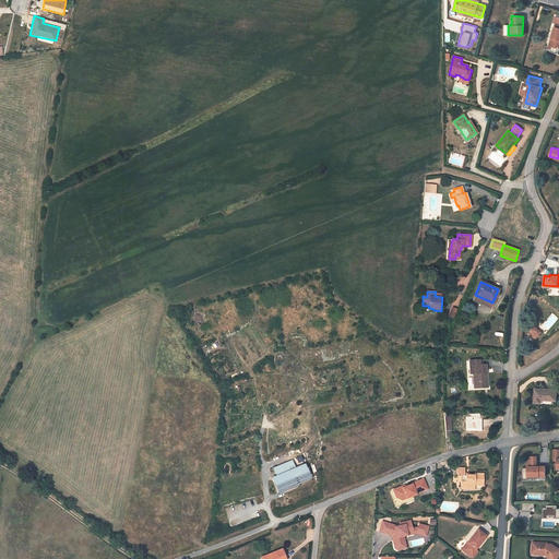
[(475,295),(473,300),(490,308),(492,302),(475,295)]
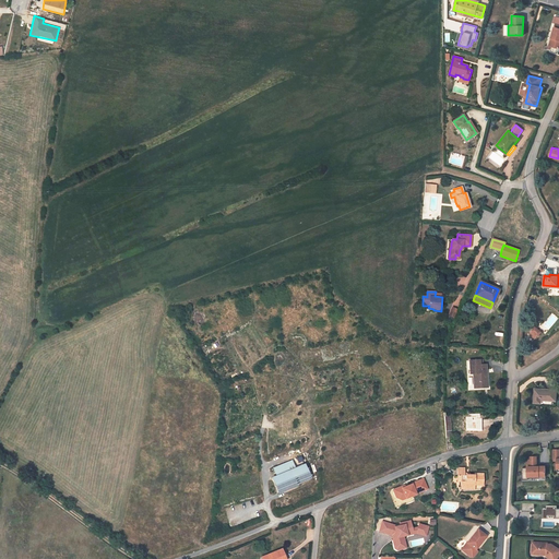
[(448,316),(454,318),(458,309),(452,307),(448,316)]
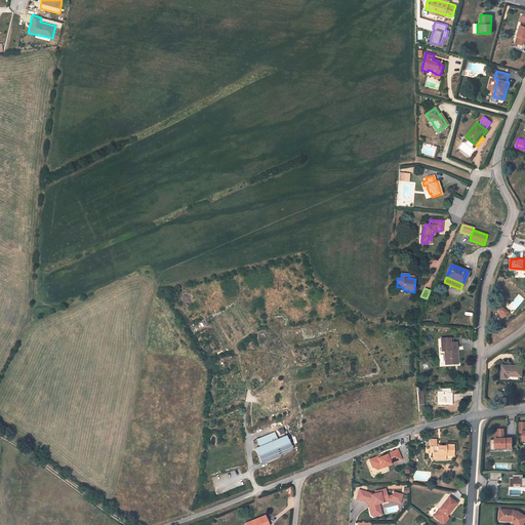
[(505,310),(499,305),(496,308),(501,313),(505,310)]
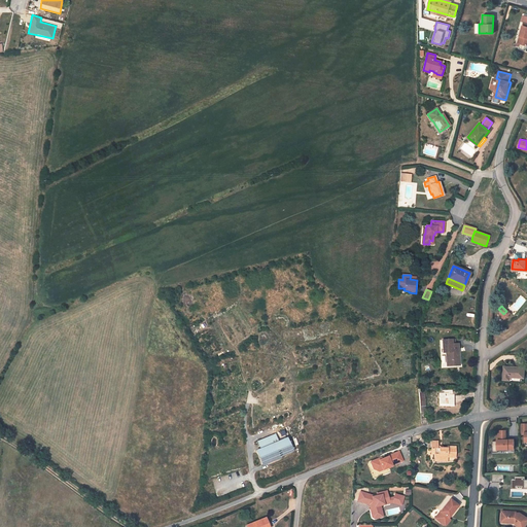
[(455,339),(443,340),(443,352),(446,352),(449,352),(449,360),(450,365),(459,364),(459,359),(458,351),(456,351),(456,348),(458,348),(458,344),(455,344),(455,339)]
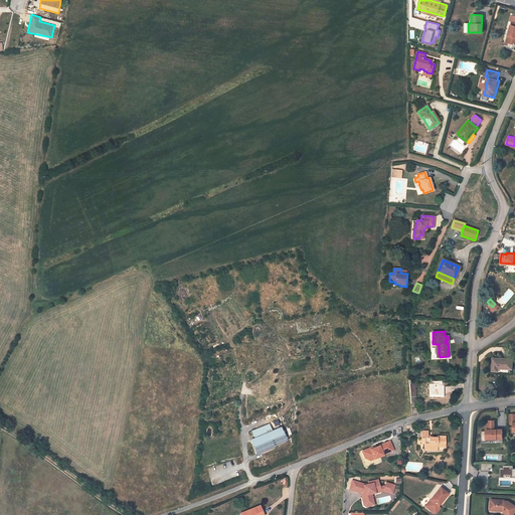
[(512,368),(513,360),(493,358),(492,371),(498,371),(498,367),(512,368)]
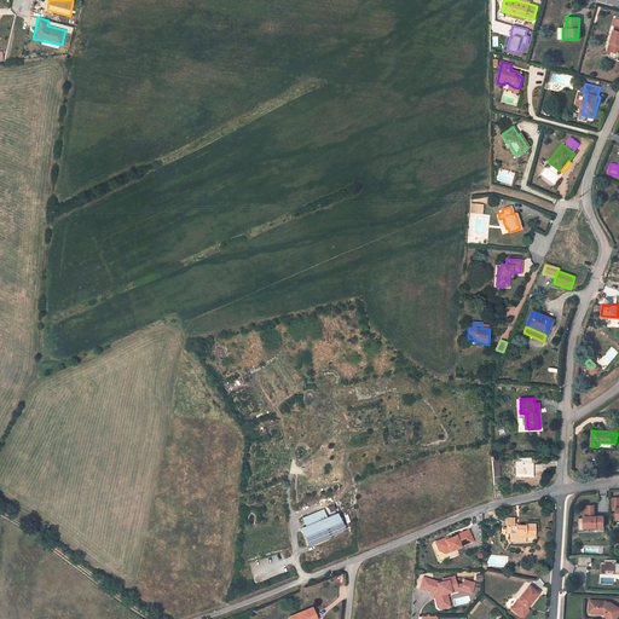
[(516,461),(516,472),(527,472),(527,474),(533,474),(533,463),(530,463),(526,463),(526,461),(516,461)]
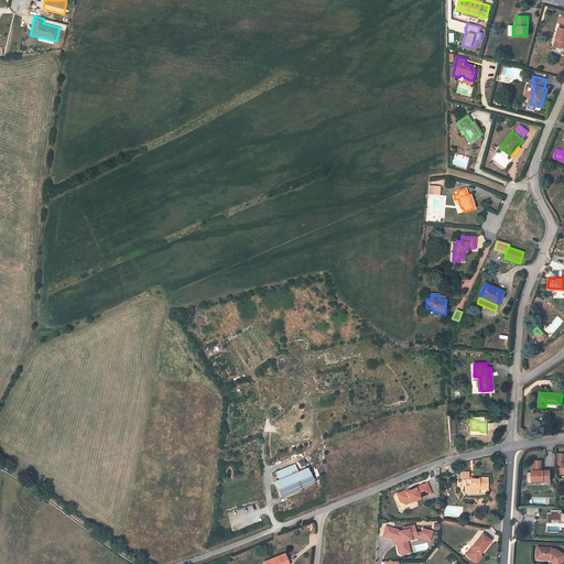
[(551,480),(551,470),(542,470),(542,461),(535,461),(532,464),(533,472),(527,472),(527,484),(533,484),(533,483),(533,480),(544,480),(551,480)]
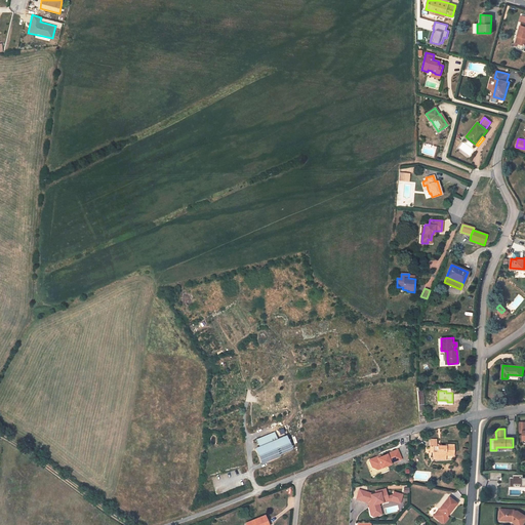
[(259,447),(278,440),(275,432),(256,440),(259,447)]
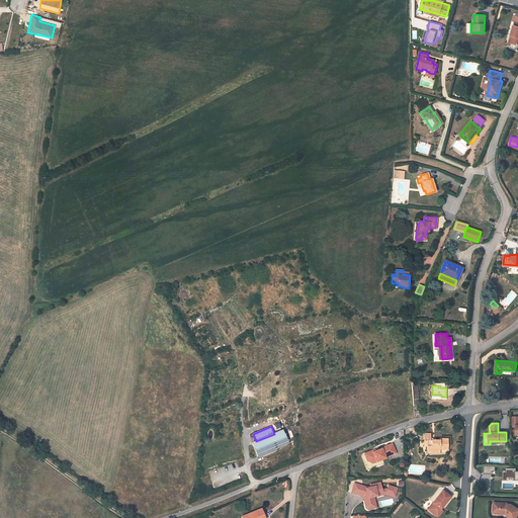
[(287,442),(282,430),(274,434),(256,441),(260,453),(287,442)]
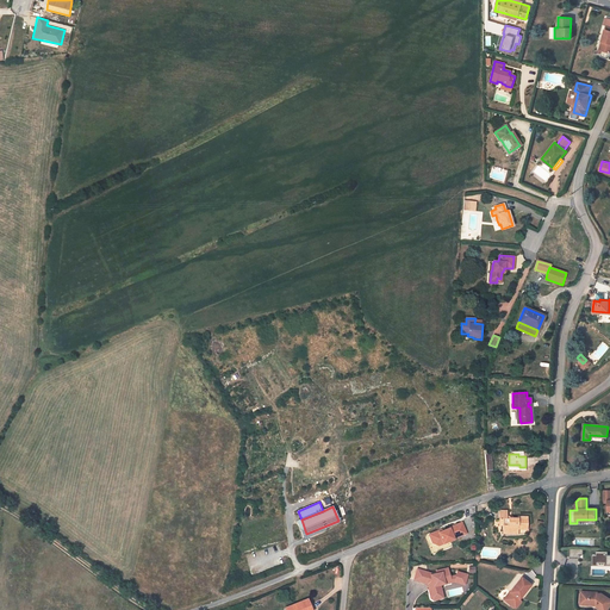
[(506,511),(499,511),(499,520),(503,520),(503,526),(503,531),(517,531),(517,529),(517,526),(521,526),(521,529),(527,529),(527,517),(520,517),(520,518),(506,518),(506,511)]
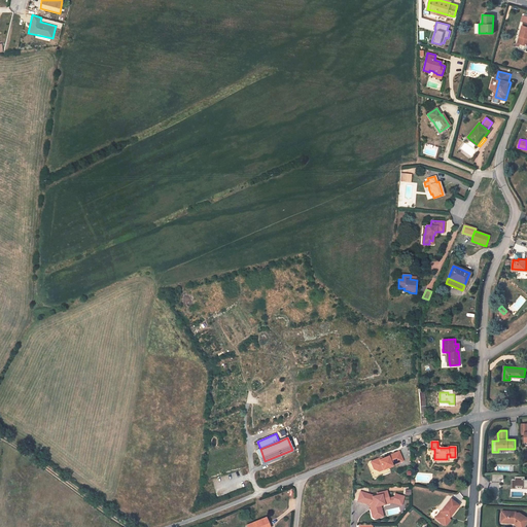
[(265,461),(260,449),(256,451),(262,465),(267,464),(265,461)]
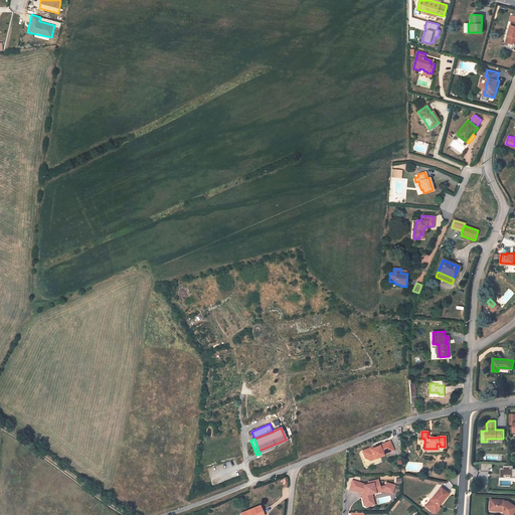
[(371,449),(364,452),(367,459),(369,460),(374,458),(375,460),(384,456),(395,451),(391,442),(380,446),(380,447),(374,449),(371,450),(371,449)]
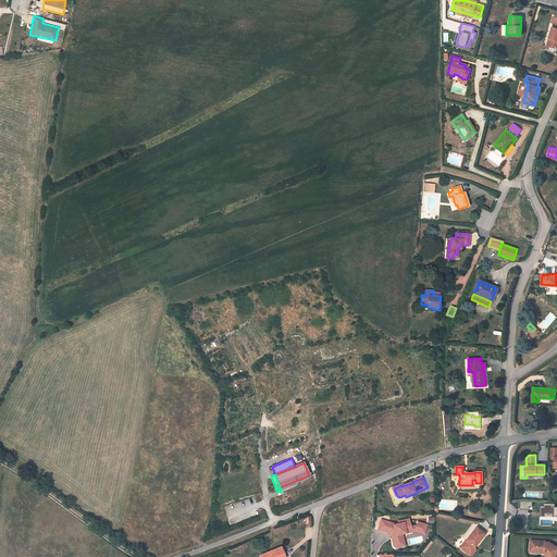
[(282,491),(296,484),(295,481),(280,487),(282,491)]
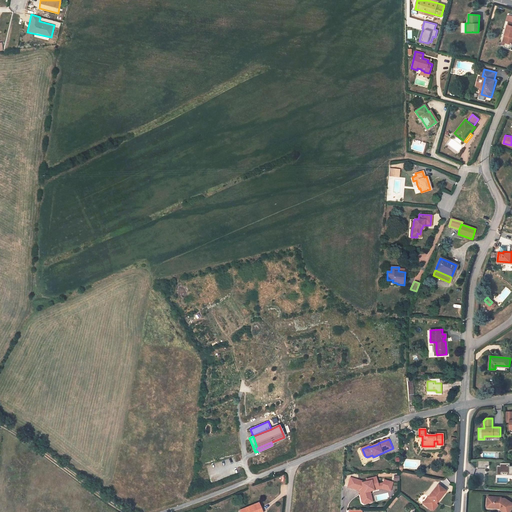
[(510,463),(501,463),(501,466),(498,466),(497,474),(511,474),(511,465),(510,466),(510,463)]
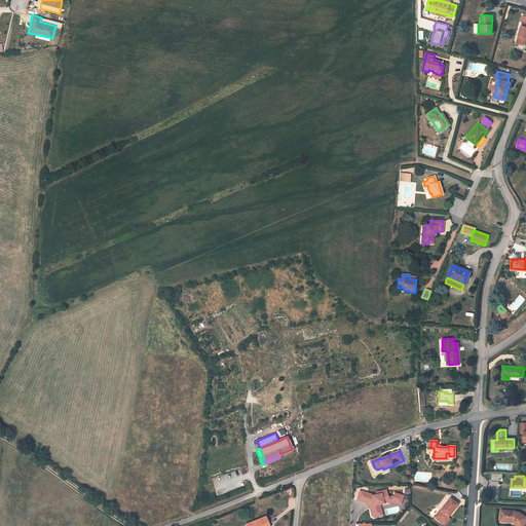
[(369,493),(360,490),(357,500),(369,503),(371,517),(373,518),(378,517),(377,511),(381,510),(379,504),(383,503),(382,499),(388,498),(387,497),(386,490),(376,492),(376,494),(371,496),(369,495),(369,493)]
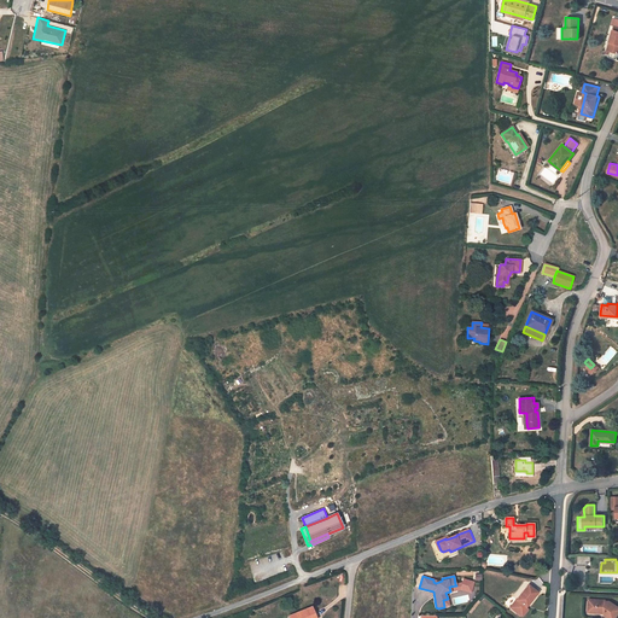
[(473,582),(464,579),(462,584),(460,589),(470,593),(473,582)]
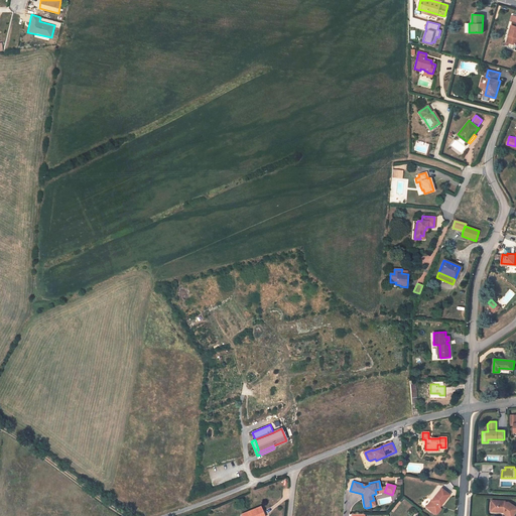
[(440,489),(425,507),(432,512),(434,512),(438,507),(448,495),(440,489)]
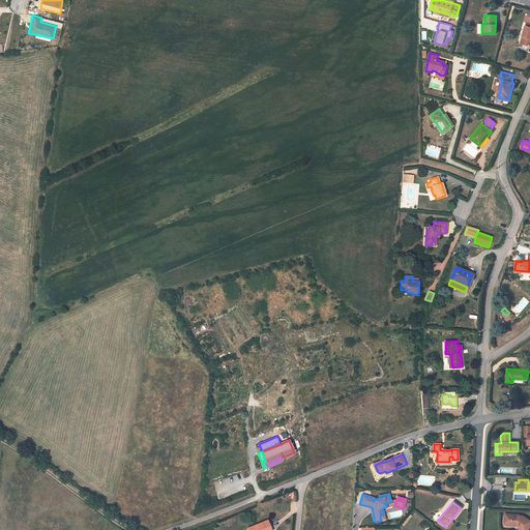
[(520,516),(504,514),(504,522),(510,522),(509,526),(519,527),(519,528),(521,529),(528,529),(529,527),(529,521),(523,517),(520,516)]
